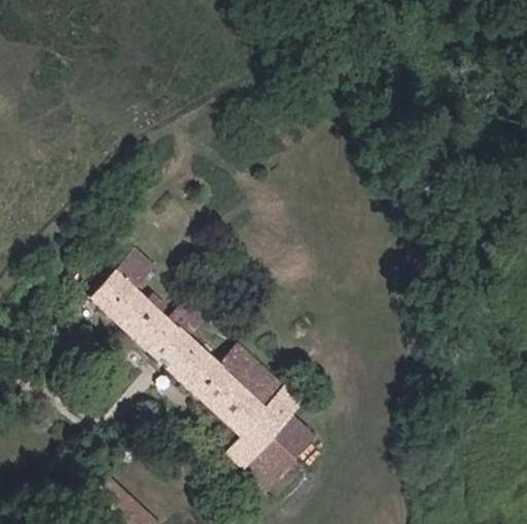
[(128,247),(86,295),(126,332),(149,305),(138,294),(157,273),(128,247)]
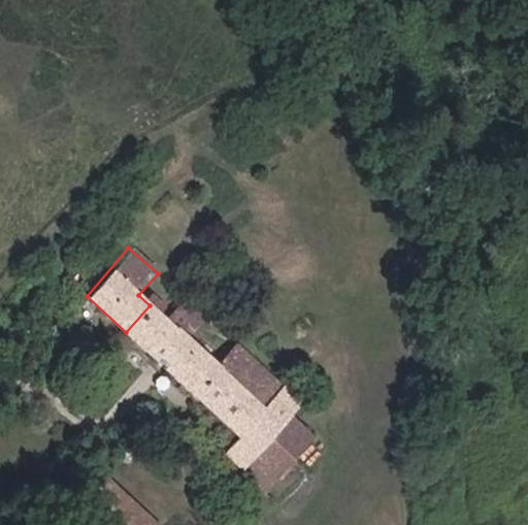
[(150,305),(126,332),(209,409),(235,381),(261,403),(279,381),(237,343),(216,368),(150,305)]
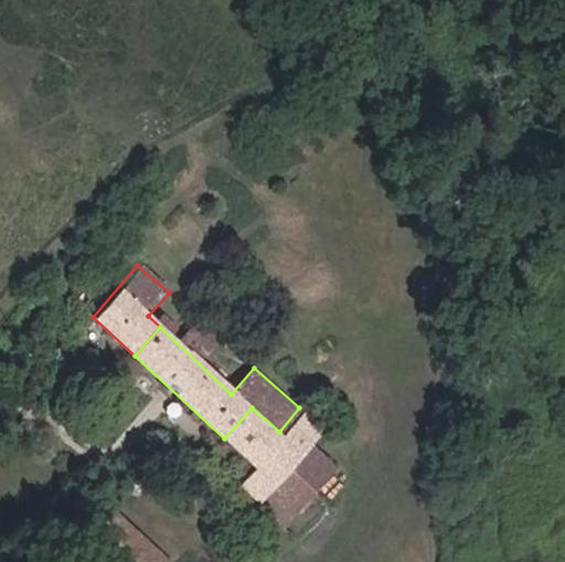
[(252,407),(224,438),(255,467),(238,486),(259,507),(312,447),(324,433),(299,407),(279,432),(252,407)]
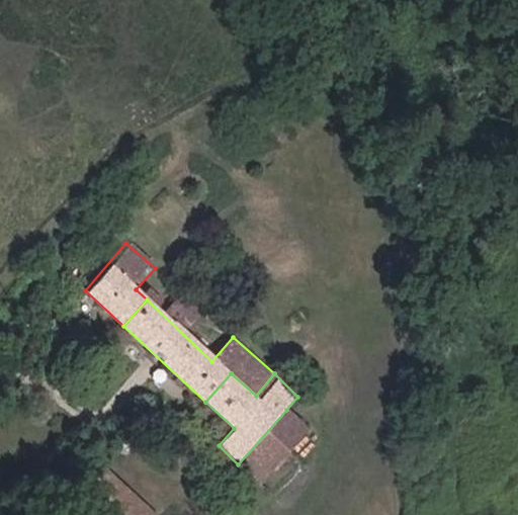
[(259,484),(307,431),(286,410),(238,464),(259,484)]
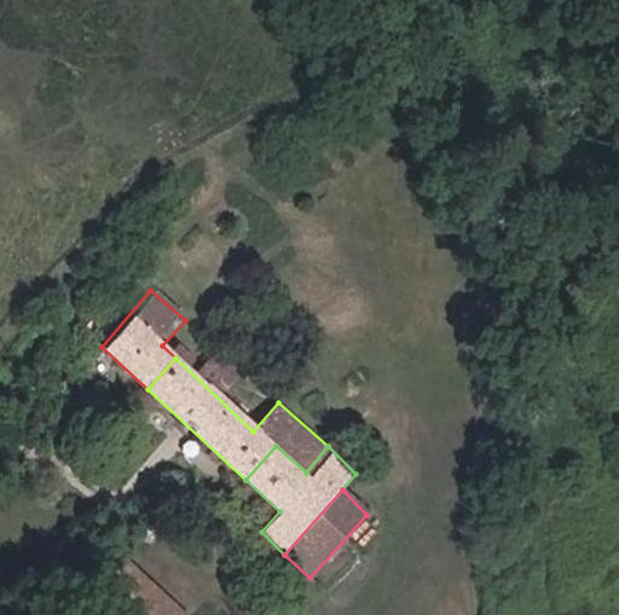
[(125,551),(93,587),(126,614),(139,614),(163,585),(125,551)]
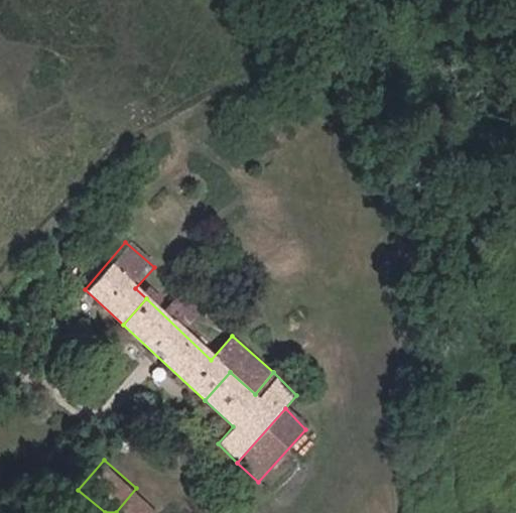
[(164,512),(136,488),(116,512),(164,512)]
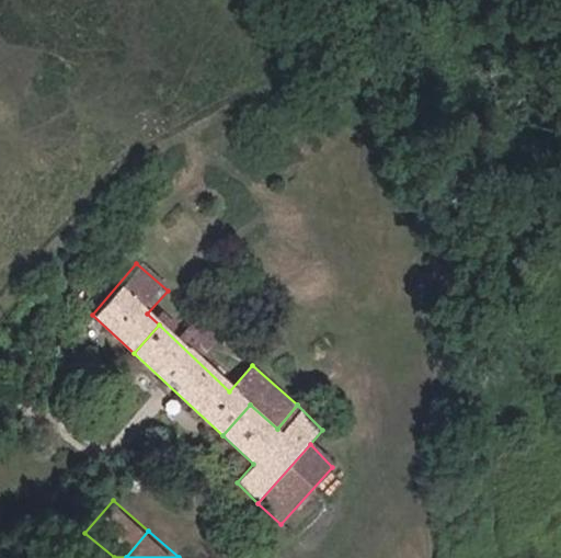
All buildings are outlined.
